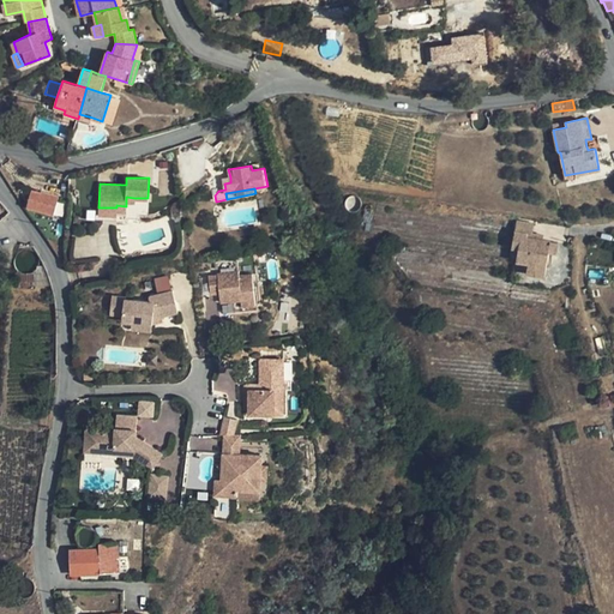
[(42,190),(41,192),(31,190),(26,206),(54,214),(59,196),(42,190)]
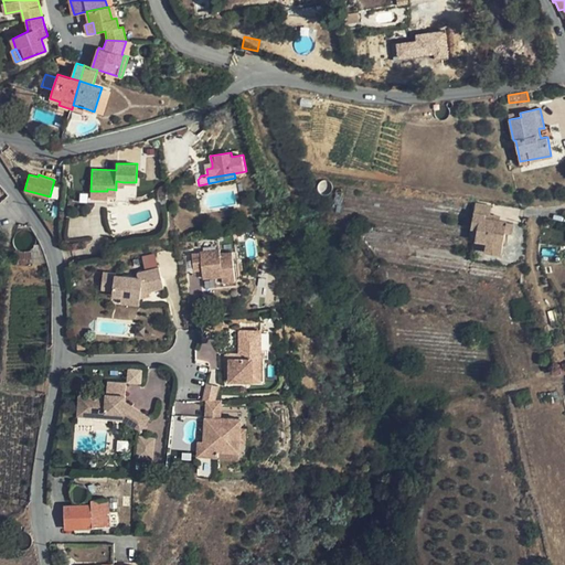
[(504,233),(507,222),(500,221),(500,216),(490,214),(491,206),(476,203),(472,223),(478,223),(477,230),(476,240),(486,241),(484,253),(502,255),(504,233)]
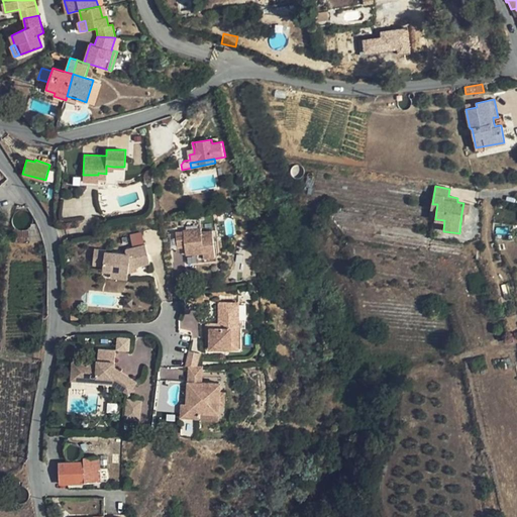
[(471,204),(463,203),(461,213),(469,214),(471,204)]
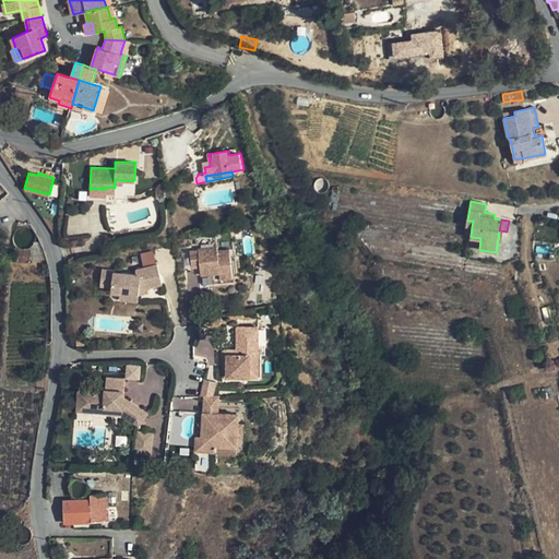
[(33,248),(20,248),(15,248),(15,261),(48,260),(44,249),(40,240),(37,240),(33,244),(33,248)]
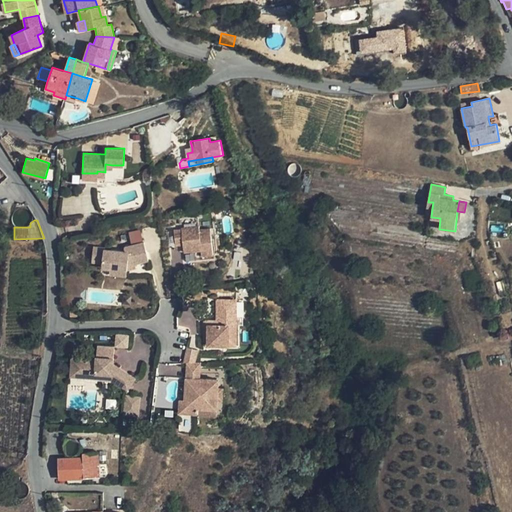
[(202,257),(214,256),(212,230),(201,231),(200,227),(182,229),(182,231),(175,231),(176,246),(184,245),(185,253),(202,251),(202,257)]
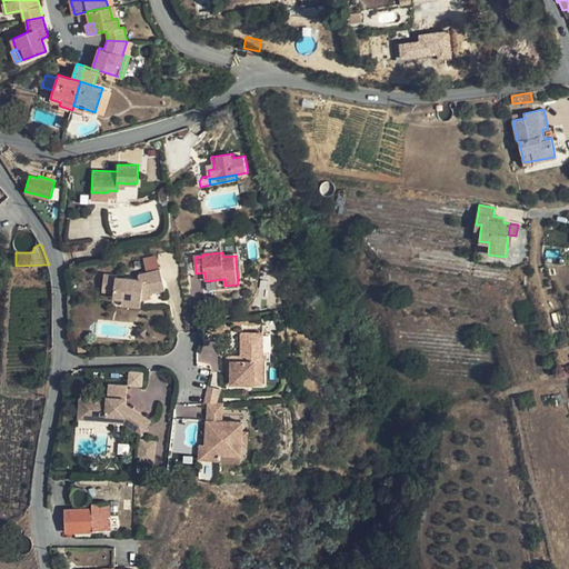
[(158,253),(146,257),(148,269),(161,266),(158,253)]
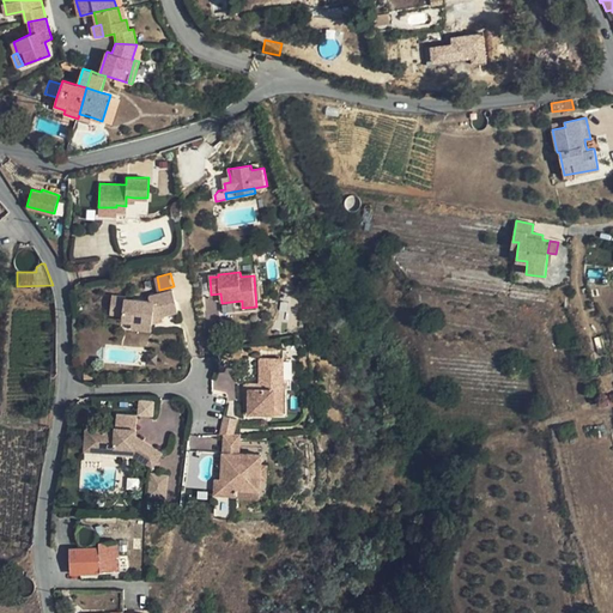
[(164,316),(180,313),(175,291),(151,296),(151,301),(128,298),(128,296),(115,295),(113,308),(126,309),(125,315),(125,320),(133,321),(153,325),(153,323),(155,320),(164,317),(164,316)]
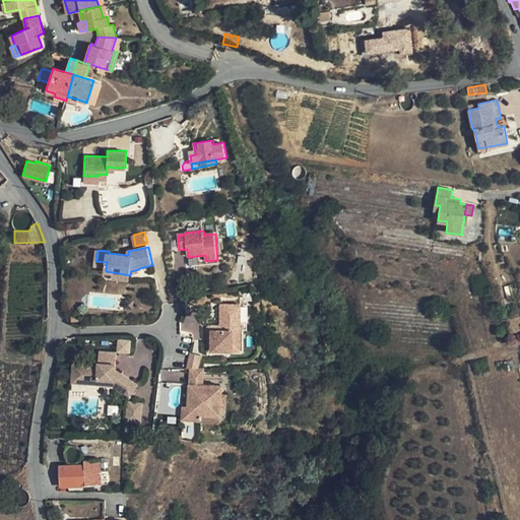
[(248,253),(248,274),(256,274),(255,253),(248,253)]
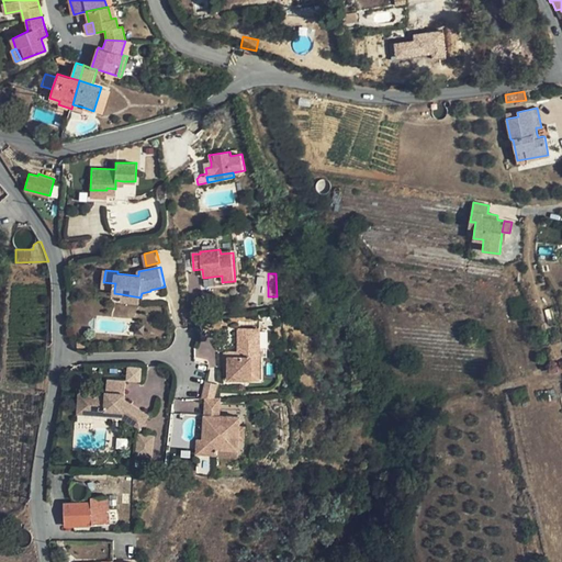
[(141,298),(122,294),(122,301),(139,304),(141,298)]
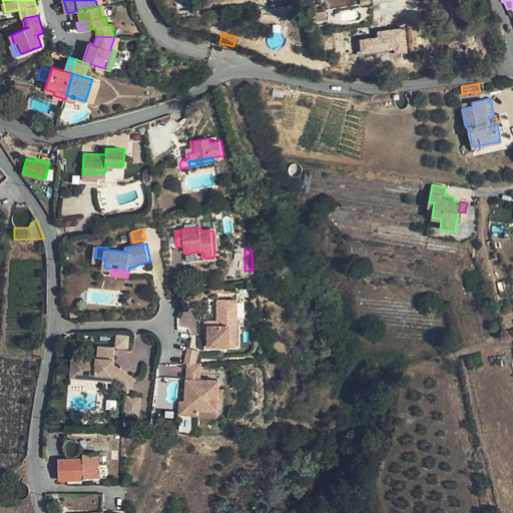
[(218,326),(208,326),(208,333),(208,347),(229,347),(230,327),(237,327),(237,301),(218,301),(218,322),(218,326)]
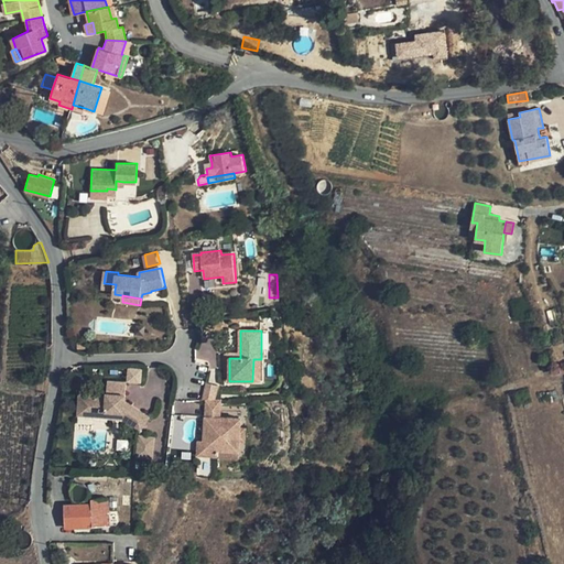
[(217,357),(217,347),(206,347),(206,357),(217,357)]
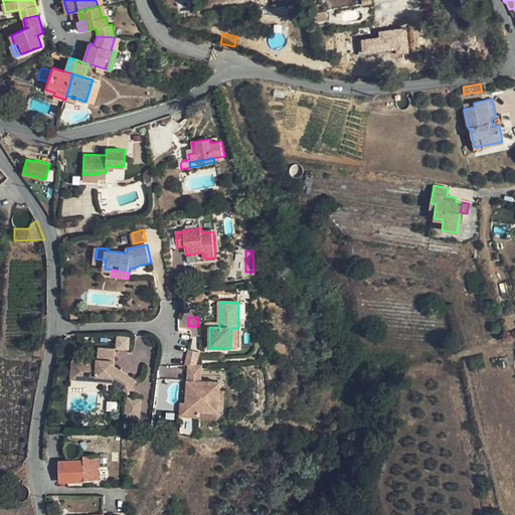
[(205,334),(209,334),(209,327),(219,327),(219,323),(205,323),(205,334)]
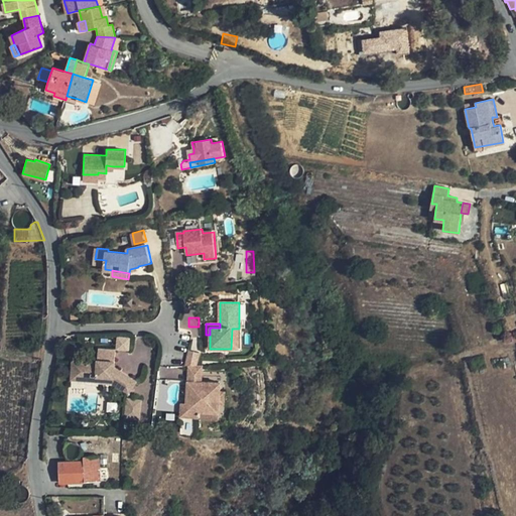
[(132,349),(132,336),(118,336),(118,350),(132,349)]
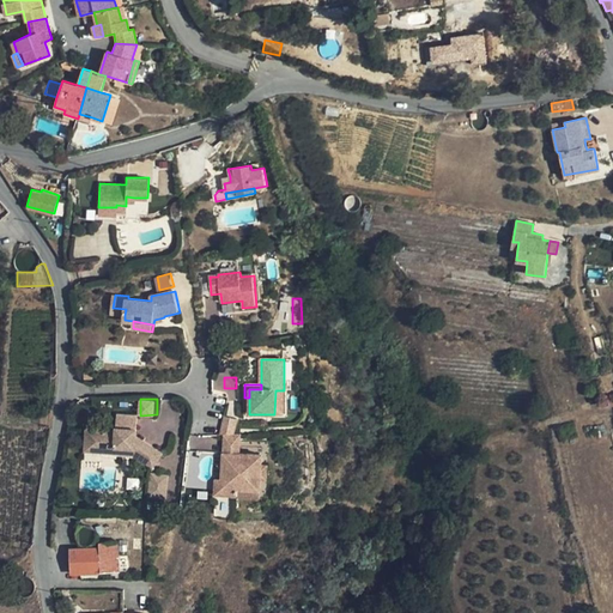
[(116,431),(93,429),(91,445),(135,450),(137,451),(134,456),(153,468),(163,454),(137,436),(133,436),(134,430),(137,430),(138,417),(117,414),(116,431)]
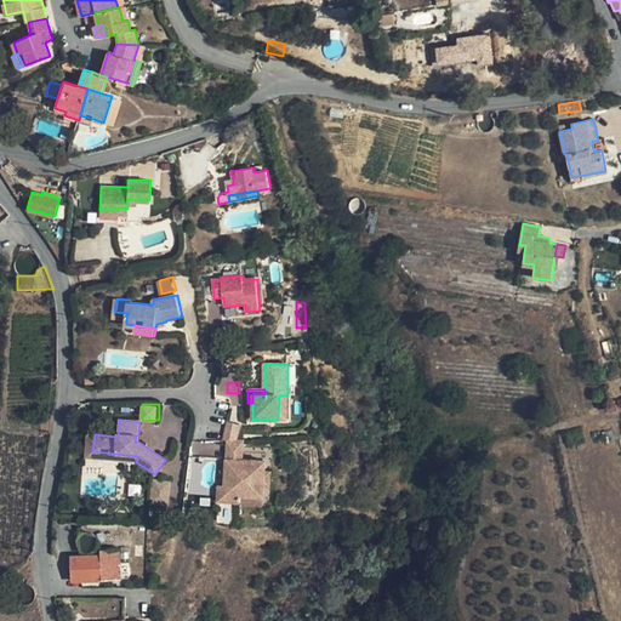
[(138,457),(137,456),(92,451),(95,434),(89,434),(86,457),(136,462),(138,457)]
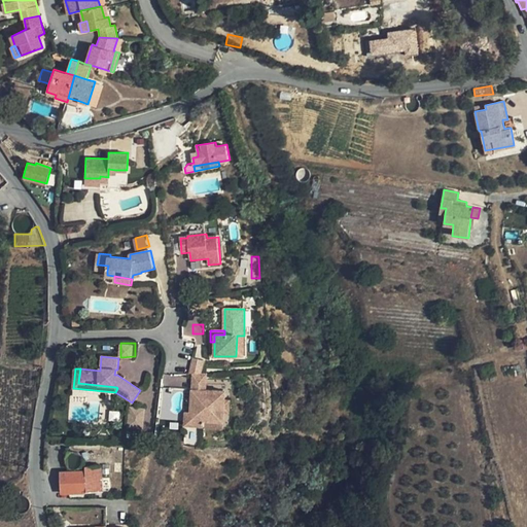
[(207,373),(192,374),(190,412),(196,413),(195,420),(204,421),(223,422),(223,414),(224,399),(225,391),(206,390),(207,373)]
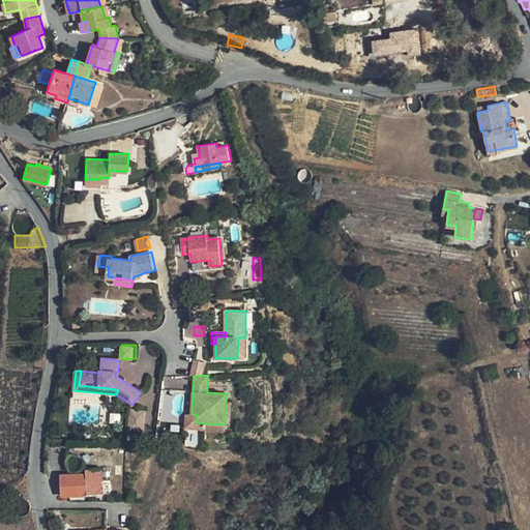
[(130,409),(130,430),(146,430),(146,409),(130,409)]
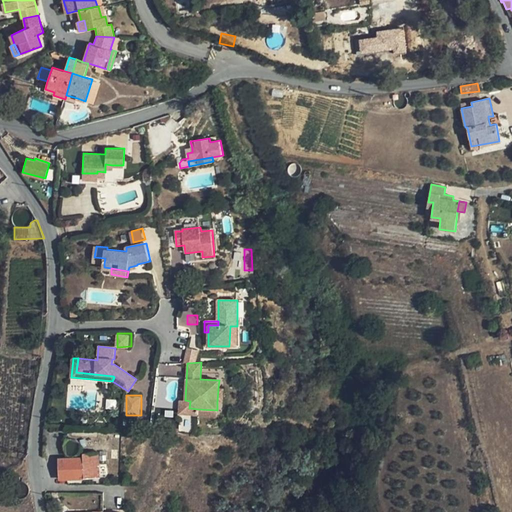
[(190,401),(185,400),(179,400),(178,414),(198,415),(198,409),(189,408),(190,401)]
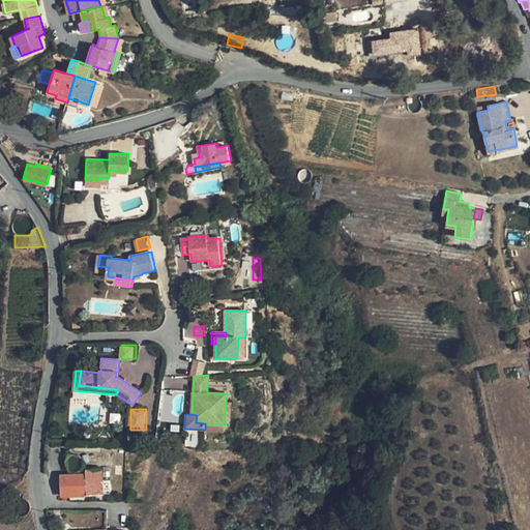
[(87,468),(87,472),(87,494),(104,493),(102,468),(87,468)]
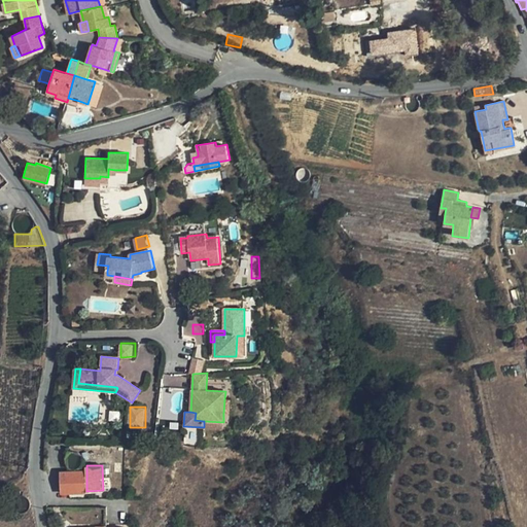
[(86,492),(86,491),(86,469),(61,470),(61,492),(86,492)]
